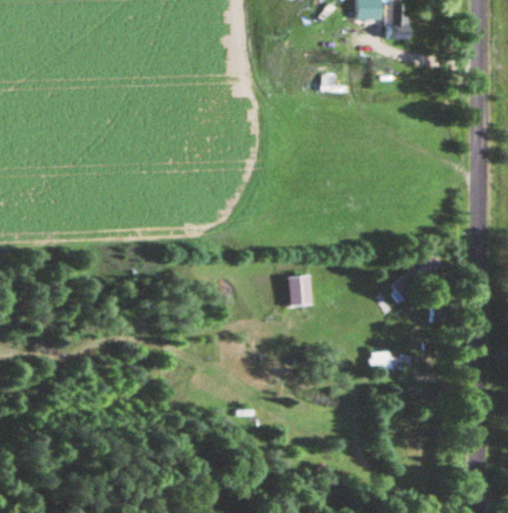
[(384,41),(411,41),(411,16),(405,16),(405,5),(384,5),(384,41)]
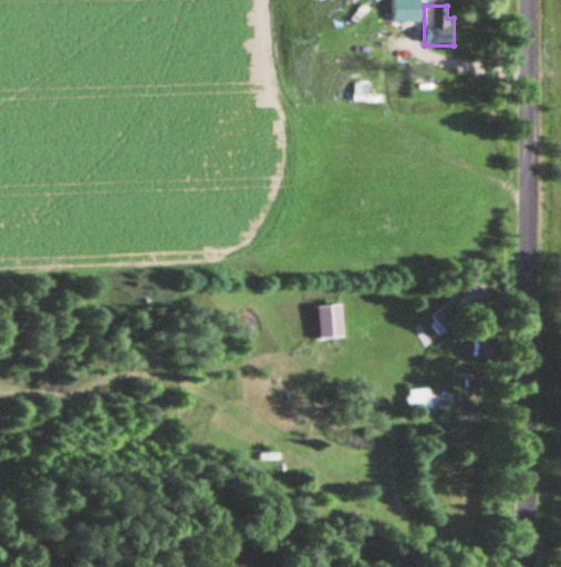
[(367,85),(355,86),(356,103),(376,102),(376,95),(369,96),(367,85)]
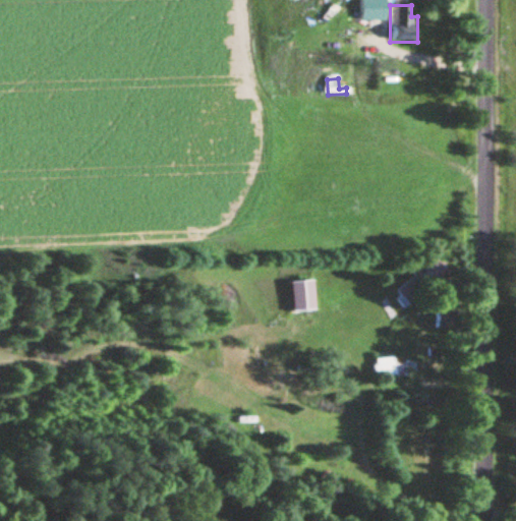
[(397,289),(402,295),(398,298),(405,306),(450,272),(438,256),(397,289)]
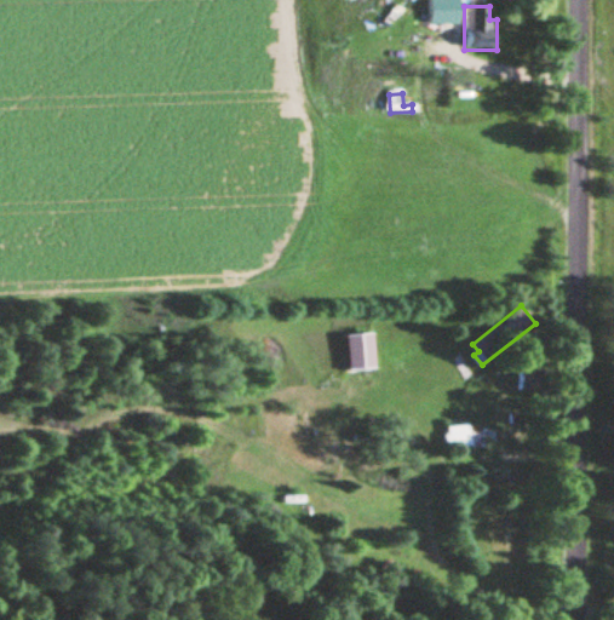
[(348,333),(351,368),(379,366),(376,331),(348,333)]
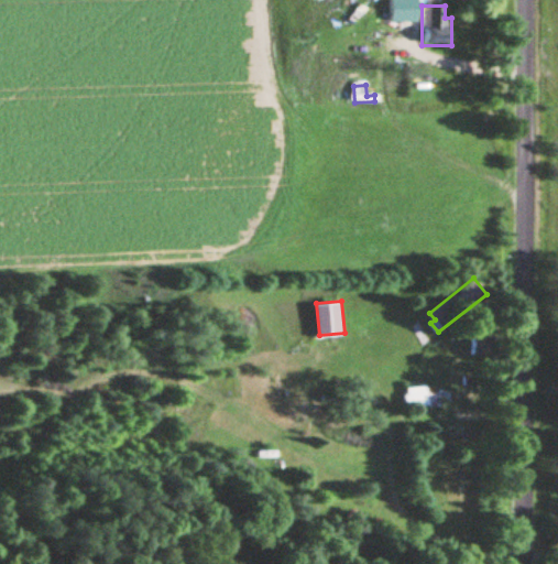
[(408,387),(408,393),(406,393),(406,407),(414,405),(414,410),(422,409),(420,405),(431,404),(431,403),(449,402),(449,390),(428,391),(428,384),(408,387)]
